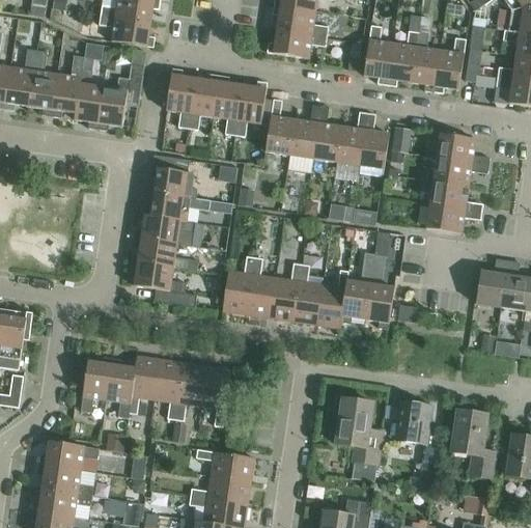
[(32,0),(30,14),(44,17),(47,0),(32,0)]
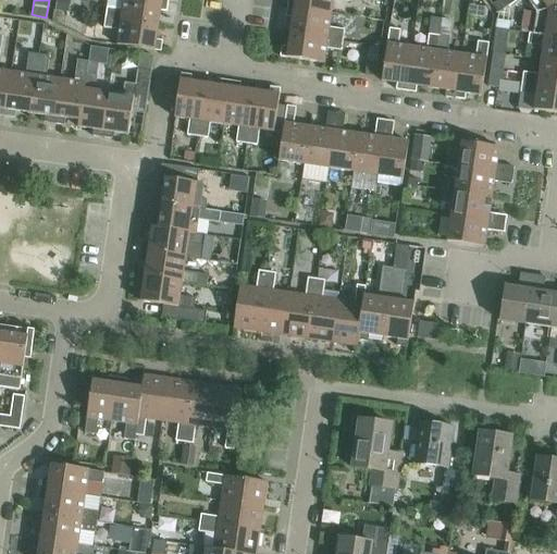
[(107,4),(104,15),(158,23),(160,8),(166,9),(168,0),(123,0),(122,7),(107,4)]
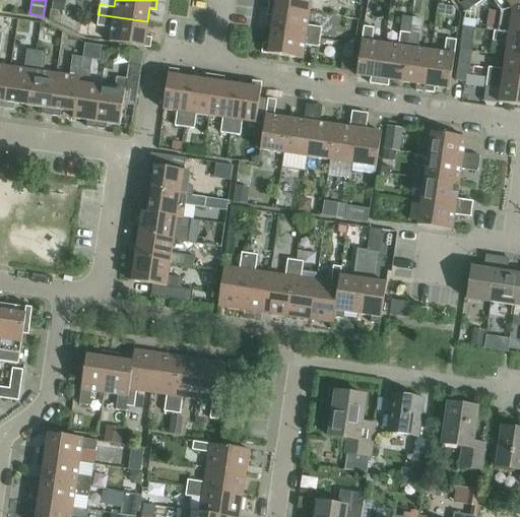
[(268,0),(268,4),(309,10),(311,0),(268,0)]
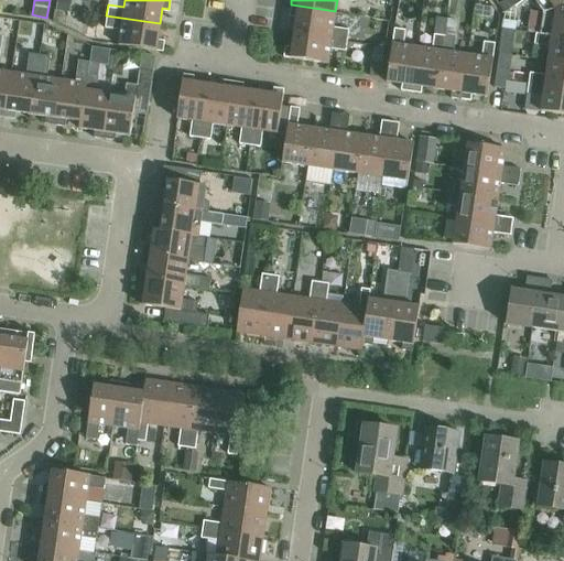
[(535,0),(543,10),(563,4),(563,0),(535,0)]
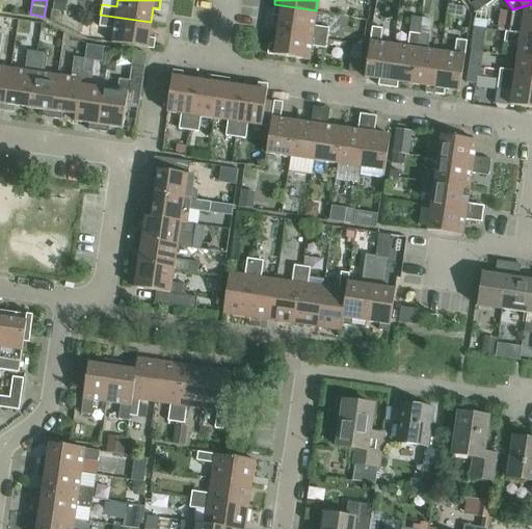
[(461,15),(463,4),(448,2),(446,11),(461,15)]
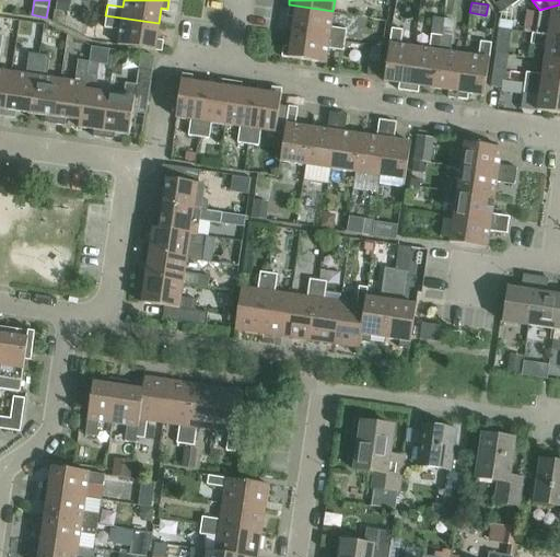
[(333,11),(289,4),(287,14),(293,15),(291,31),(345,38),(346,27),(330,25),(333,11)]
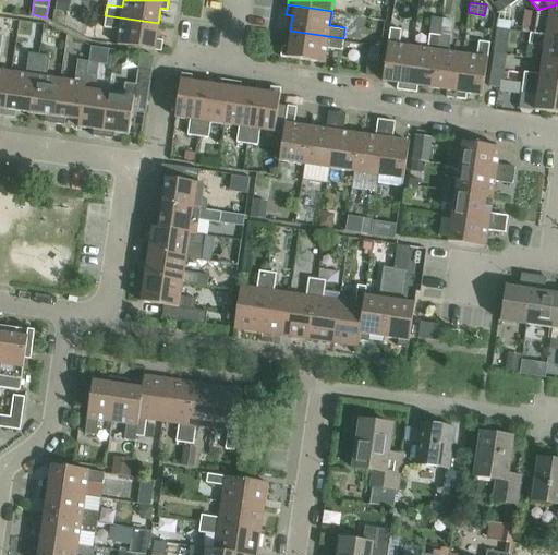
[(557,4),(537,10),(534,32),(557,35),(557,4)]
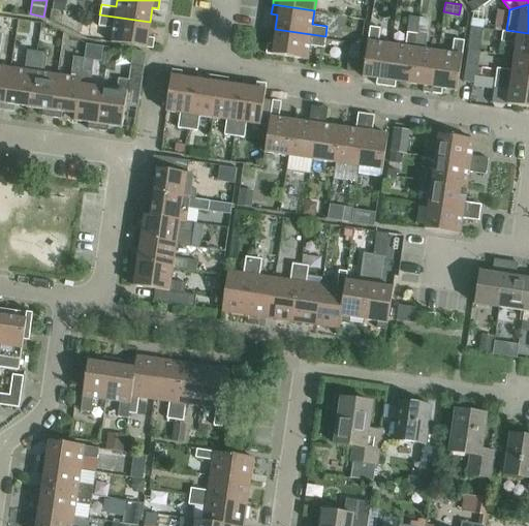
[(150,22),(99,14),(98,24),(113,27),(111,40),(152,47),(154,36),(148,35),(150,22)]
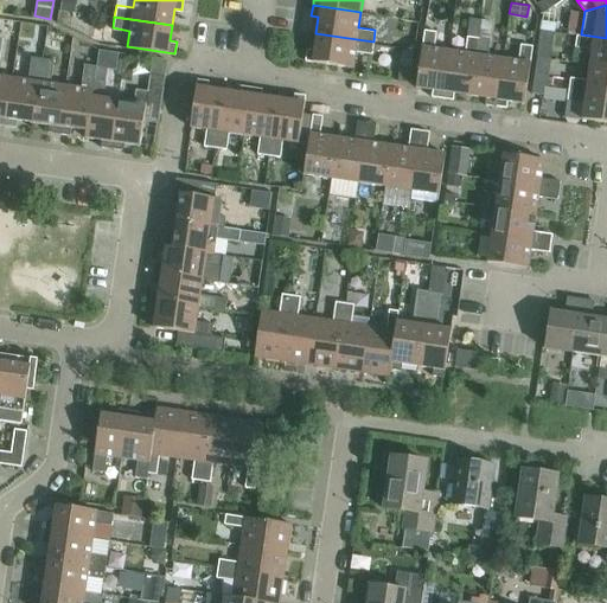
[(423,29),(416,82),(415,85),(432,88),(430,95),(442,96),(449,49),(434,46),(436,30),(423,29)]
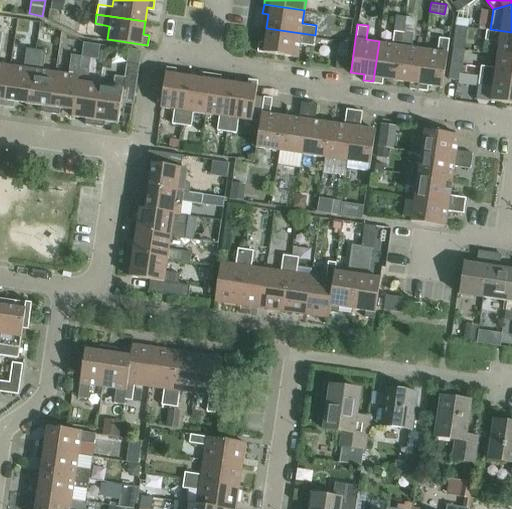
[(454,34),(462,35),(463,25),(455,24),(454,34)]
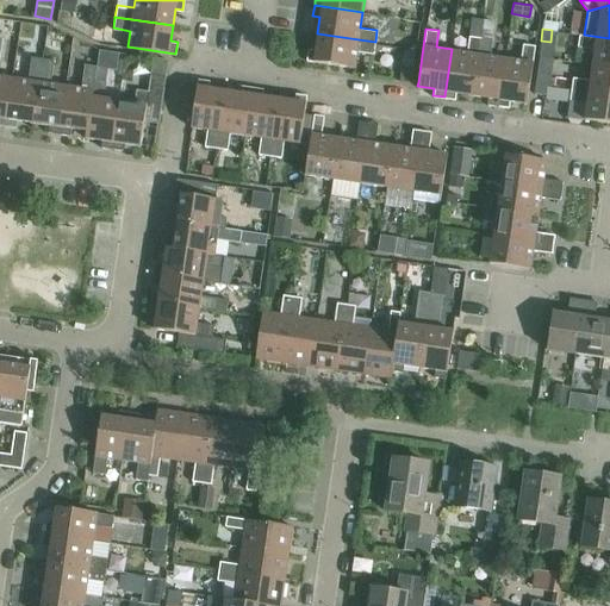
[(375,42),(317,33),(315,49),(307,48),(306,60),(354,67),(356,50),(373,52),(375,42)]
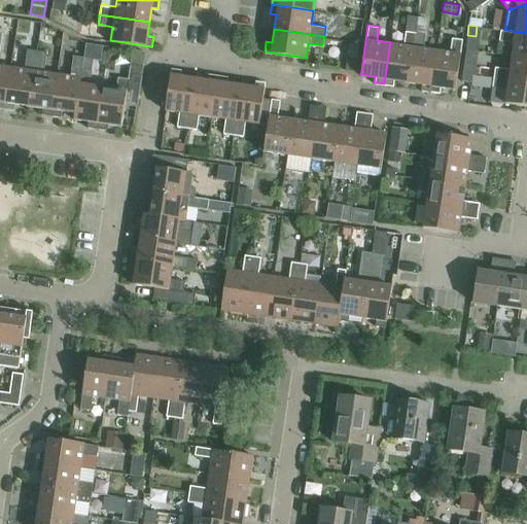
[(526,33),(504,30),(500,29),(498,39),(514,41),(512,55),(526,57),(526,33)]
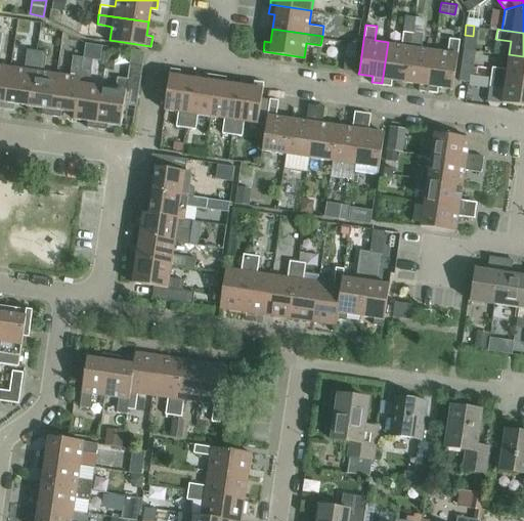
[(388,42),(382,83),(391,85),(392,79),(405,81),(412,31),(402,30),(400,44),(388,42)]
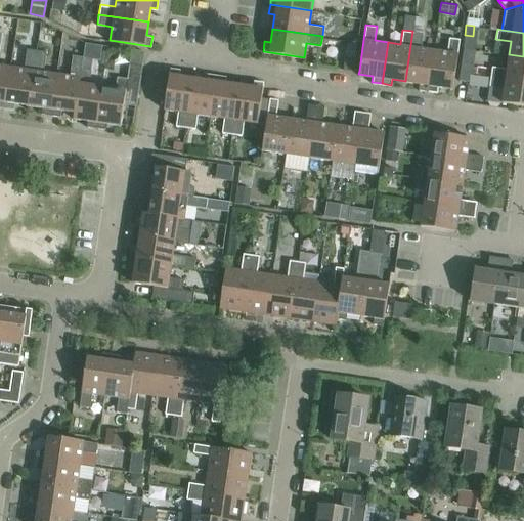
[(412,31),(405,81),(419,83),(419,89),(428,90),(434,49),(421,47),(423,33),(412,31)]
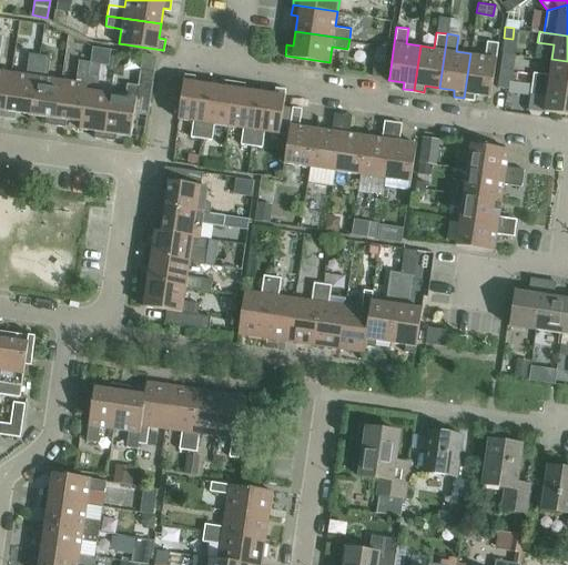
[(484,56),(470,53),(464,98),(474,99),(475,92),(490,94),(498,41),(487,40),(484,56)]
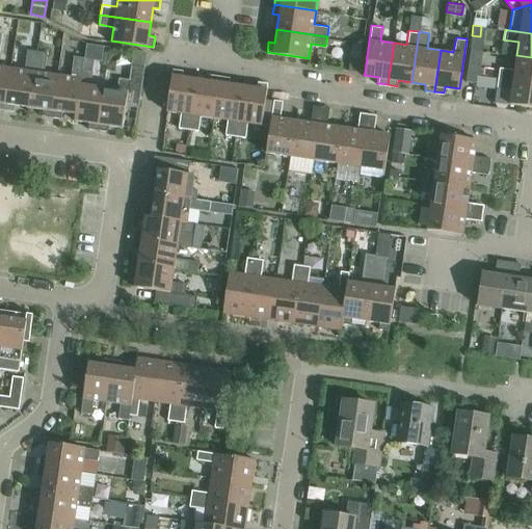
[(362,43),(352,42),(347,69),(357,70),(362,43)]
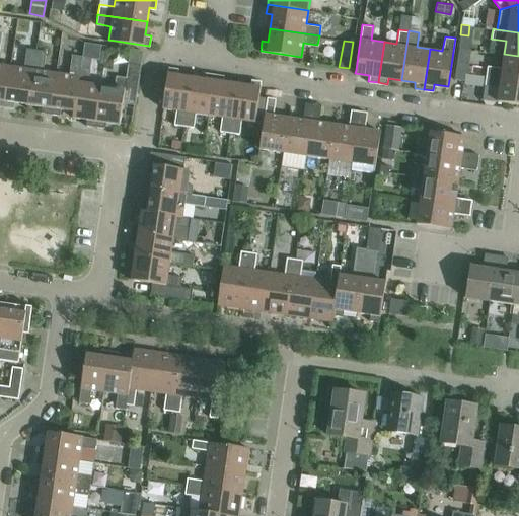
[(23,67),(10,66),(4,105),(13,107),(14,101),(27,103),(35,49),(26,47),(23,67)]
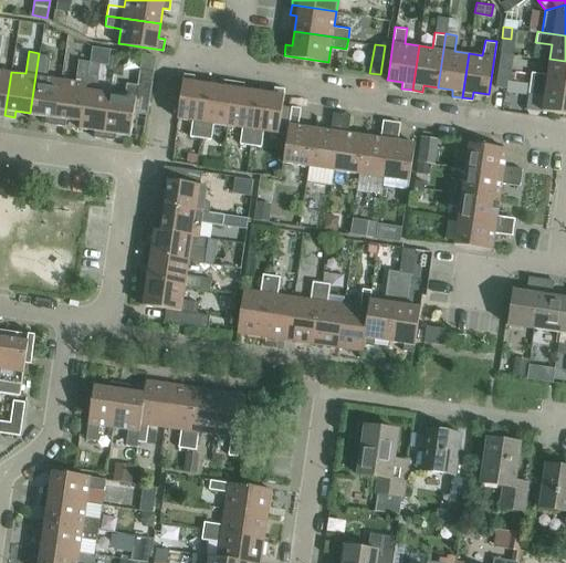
[(150,63),(153,54),(139,52),(138,61),(150,63)]
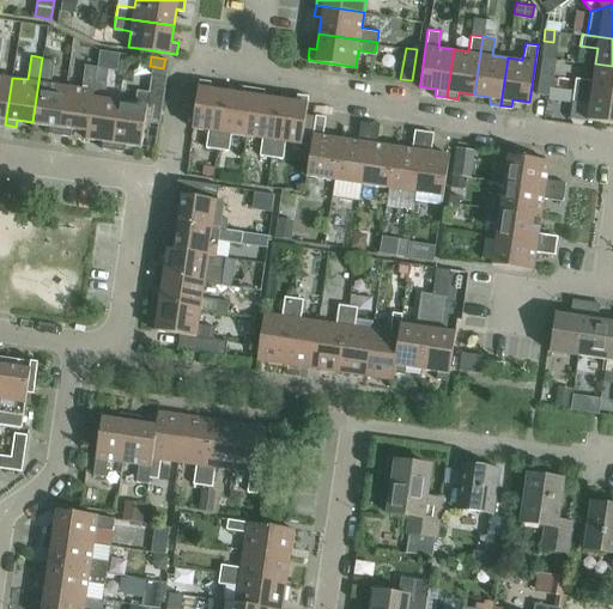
[(54,59),(42,58),(32,122),(49,125),(48,132),(59,133),(66,85),(50,83),(54,59)]
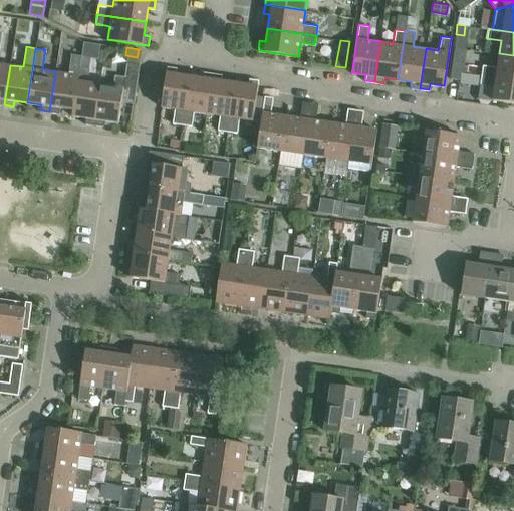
[(55,71),(49,111),(58,112),(59,107),(72,108),(79,66),(81,54),(71,53),(68,73),(55,71)]
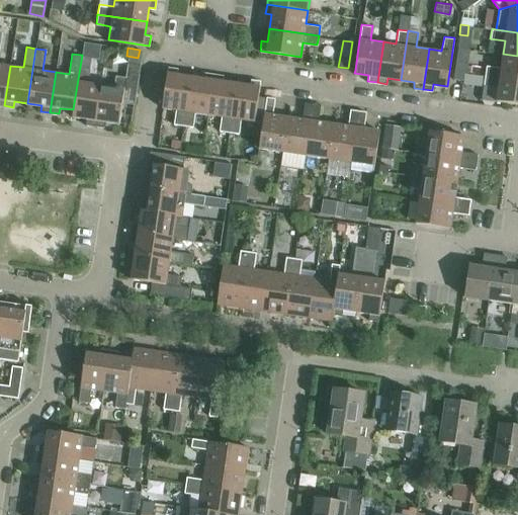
[(517,56),(503,54),(501,67),(487,65),(485,75),(517,79),(517,56)]
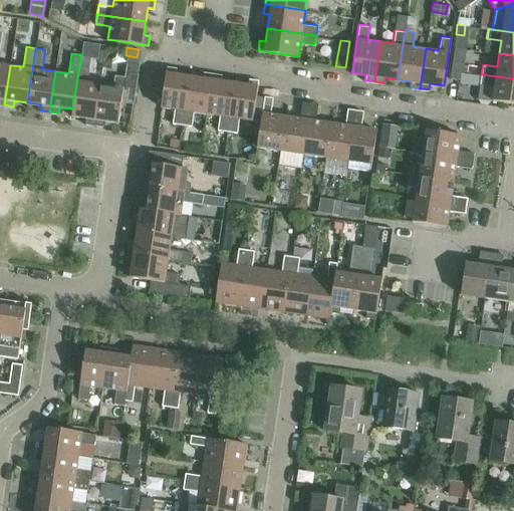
[(99,84),(93,124),(102,125),(103,119),(117,121),(120,101),(134,102),(139,63),(126,61),(123,81),(113,80),(112,86),(99,84)]
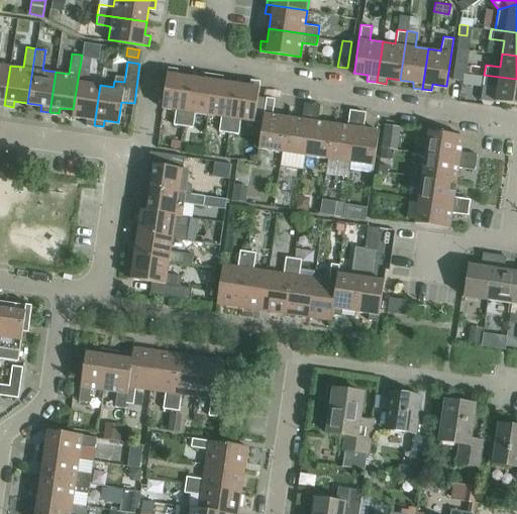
[(0,104),(4,105),(10,66),(0,64),(0,104)]
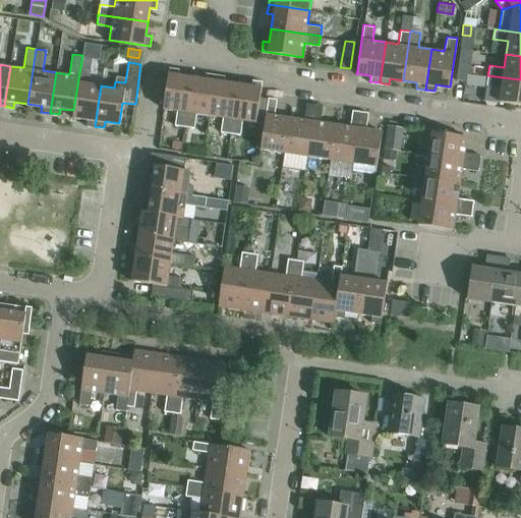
[(479,65),(466,64),(466,65),(458,64),(456,79),(465,80),(467,72),(478,74),(479,65)]
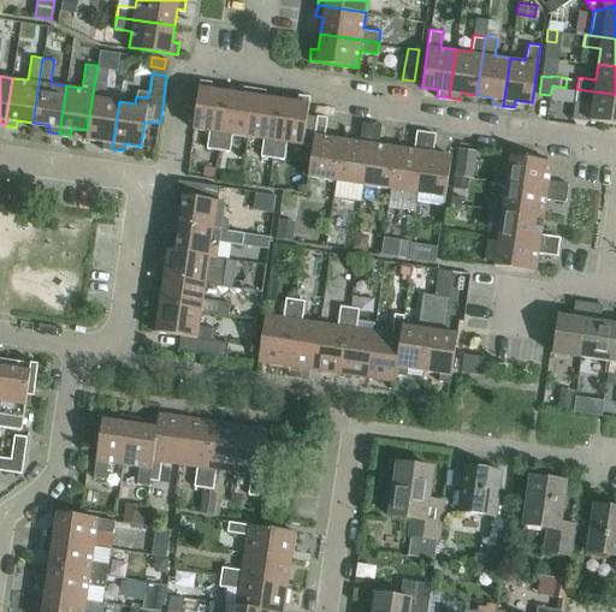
[(212,81),(200,78),(193,128),(208,130),(206,147),(218,148),(226,90),(211,88),(212,81)]
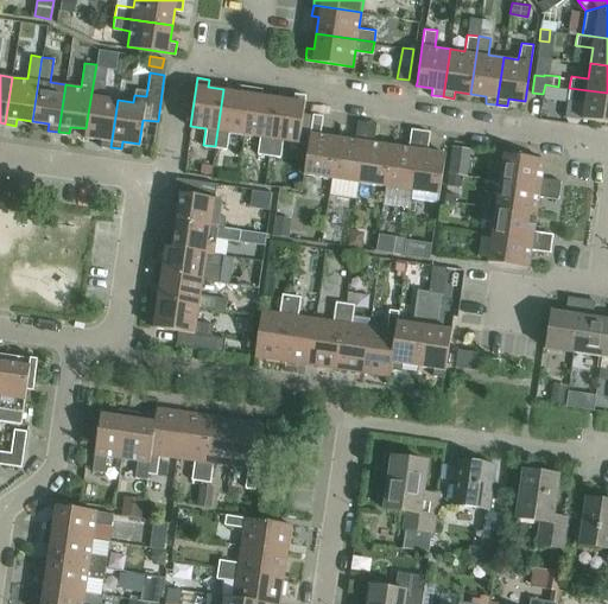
[(86,128),(84,135),(101,138),(100,145),(111,147),(118,100),(102,97),(106,80),(94,78),(86,128)]
